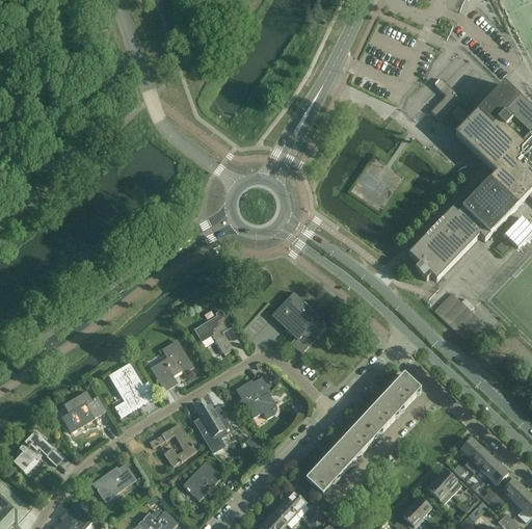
[(446,95),(430,110),(439,118),(460,96),(442,78),(434,84),(446,95)]
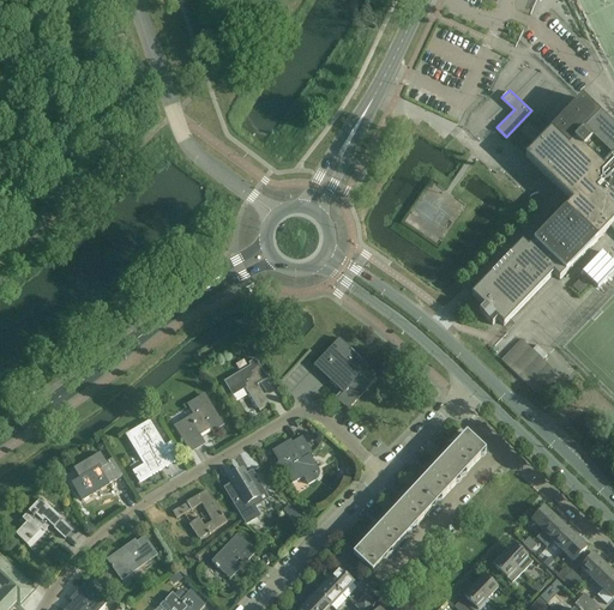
[(498,318),(501,321),(504,322),(553,271),(559,277),(609,225),(613,229),(613,126),(601,114),(597,112),(582,96),(525,155),(572,200),(529,246),(523,240),(471,293),(485,305),(480,310),(492,322),(498,318)]
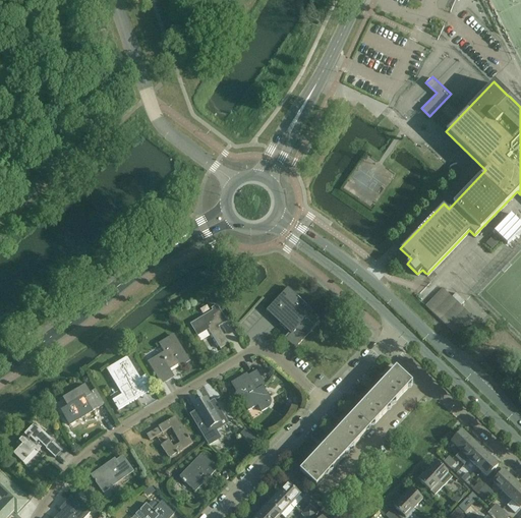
[(445,127),(466,105),(455,95),(433,117),(445,127)]
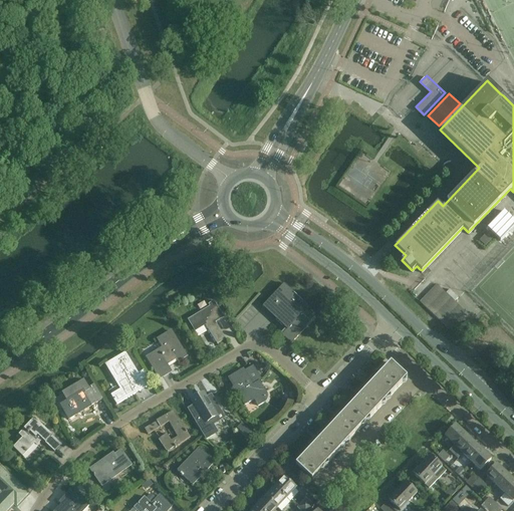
[(496,218),(509,230),(513,224),(513,218),(504,209),(496,218)]
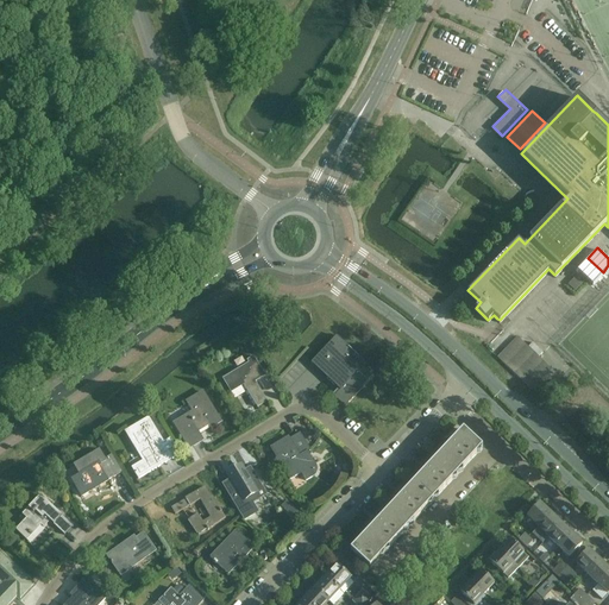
[(577,269),(592,283),(603,272),(588,258),(577,269)]
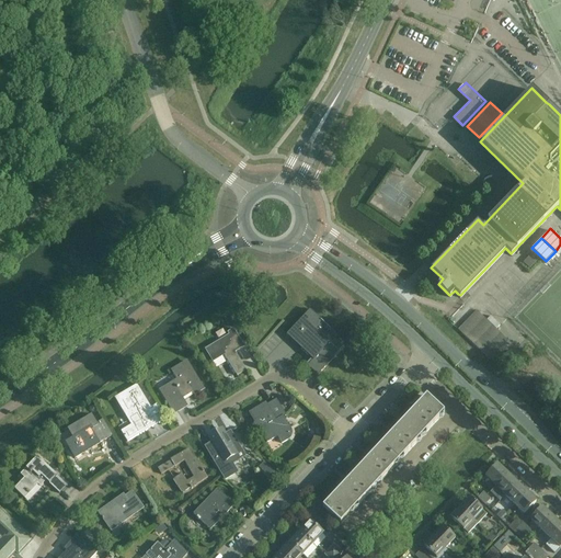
[(309,307),(289,329),(316,354),(312,357),(307,363),(318,373),(344,344),(334,334),(336,332),(309,307)]
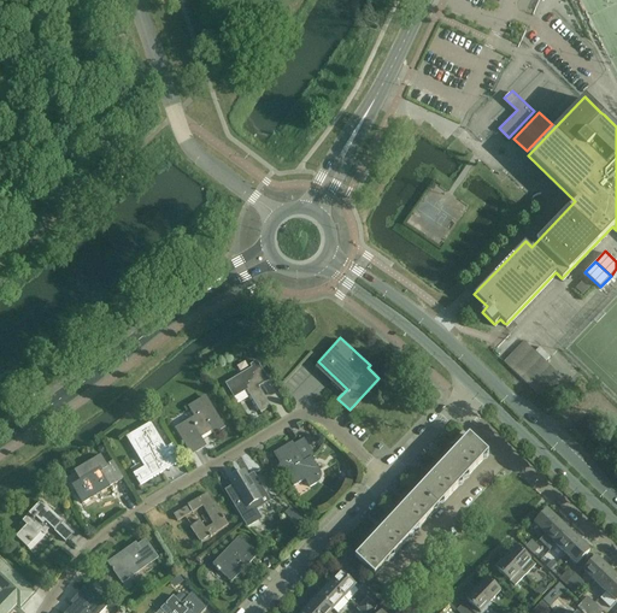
[(559,372),(524,339),(504,359),(539,393),(559,372)]
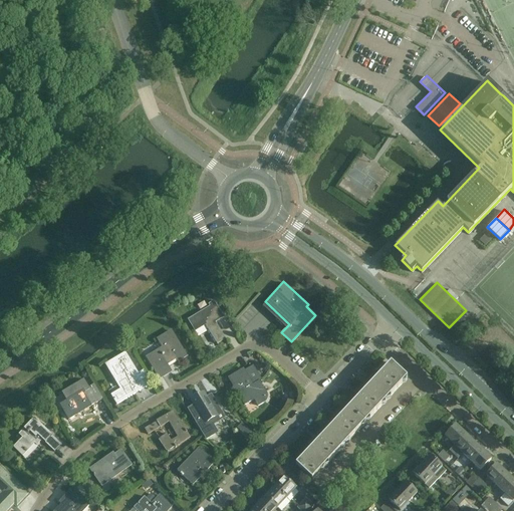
[(211,285),(205,289),(208,294),(214,291),(211,285)]
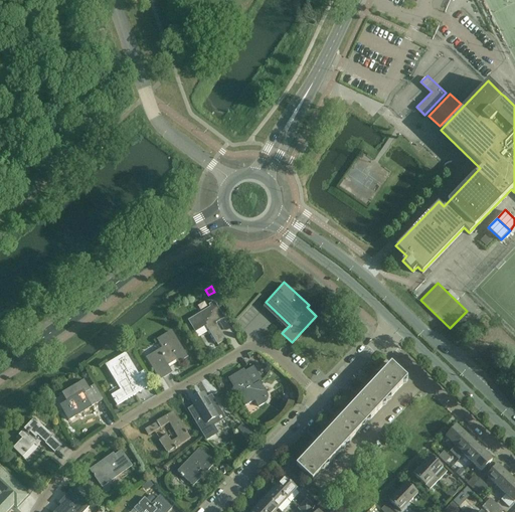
[(215,321),(224,316),(214,300),(208,303),(209,305),(188,318),(195,330),(206,324),(217,343),(225,338),(215,321)]
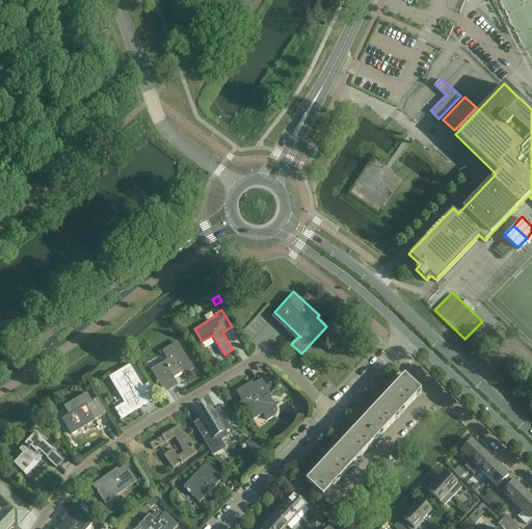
[(192,367),(177,340),(162,348),(167,358),(154,365),(167,388),(177,382),(173,375),(183,369),(185,371),(192,367)]
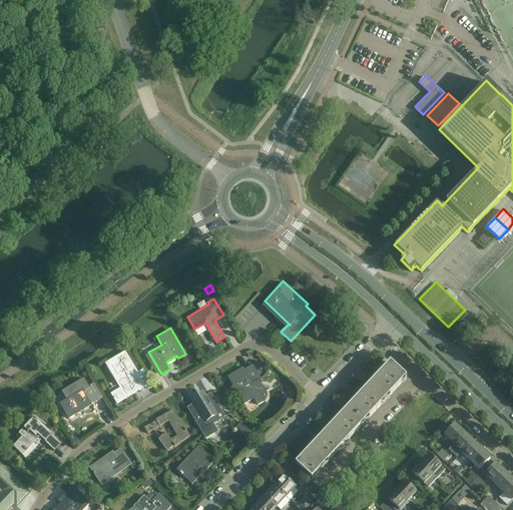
[(119,387),(110,392),(116,401),(145,384),(145,383),(150,380),(143,367),(137,371),(125,350),(104,362),(119,387)]
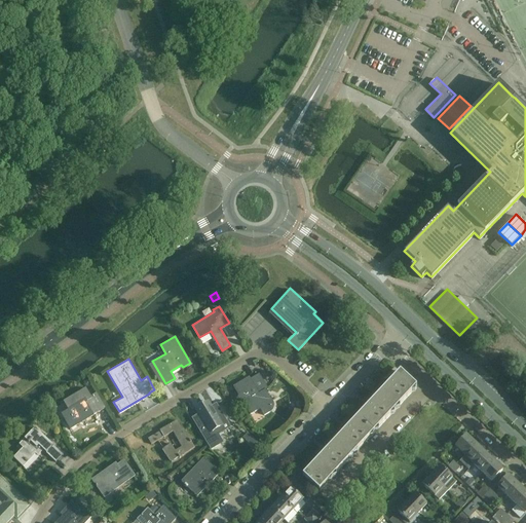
[(337,437),(352,453),(416,384),(400,369),(337,437)]
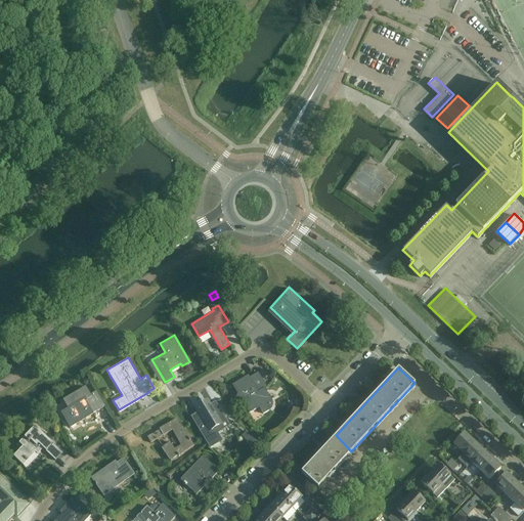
[(263,411),(269,407),(270,406),(271,405),(272,404),(272,403),(272,401),(272,400),(271,399),(264,387),(266,386),(258,371),(249,376),(248,374),(232,383),(238,392),(241,391),(243,396),(242,397),(249,410),(259,404),(263,411)]
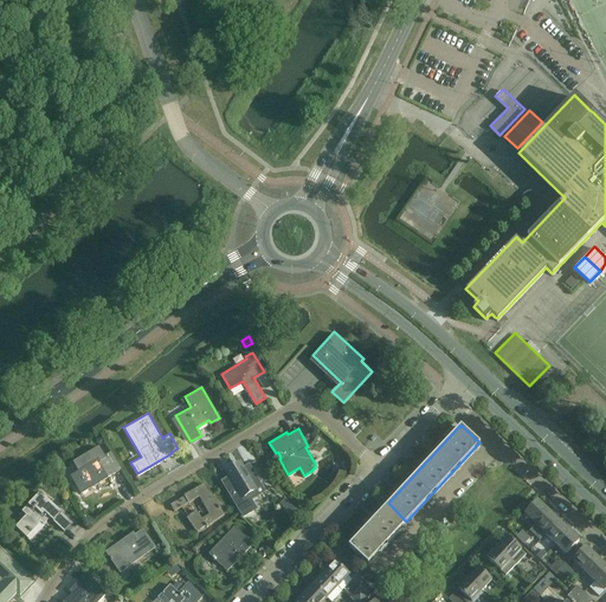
[(78,470),(70,474),(81,491),(122,467),(111,450),(104,453),(98,444),(72,459),(78,470)]
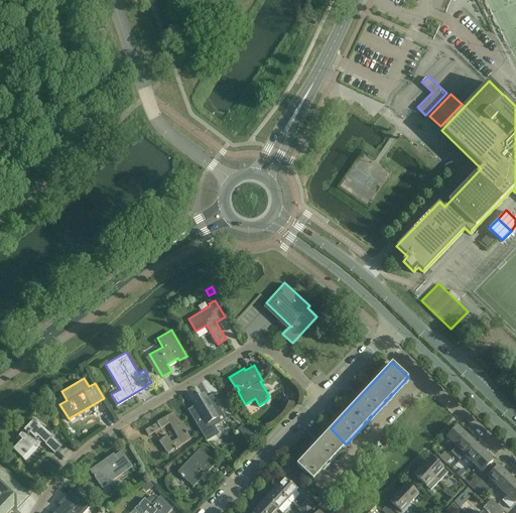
[(205,392),(191,399),(198,408),(191,412),(207,438),(218,431),(214,424),(219,420),(217,416),(223,412),(221,410),(212,394),(208,397),(205,392)]
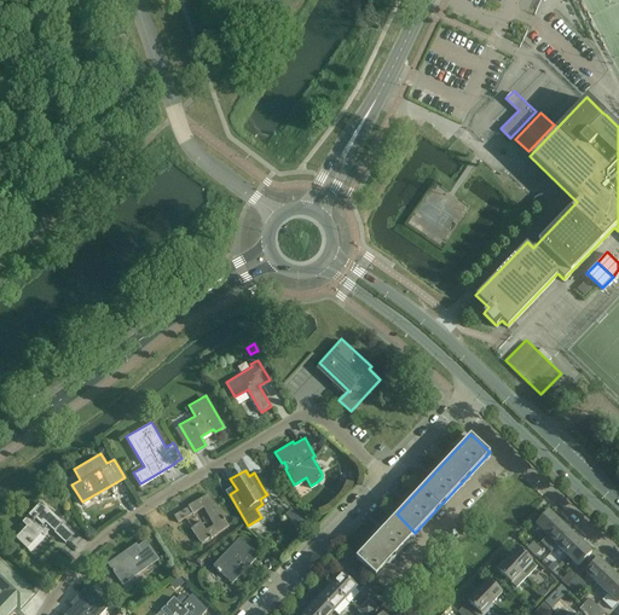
[(202,543),(230,523),(208,492),(187,504),(189,505),(174,512),(178,520),(203,505),(213,523),(206,528),(201,520),(191,526),(202,543)]
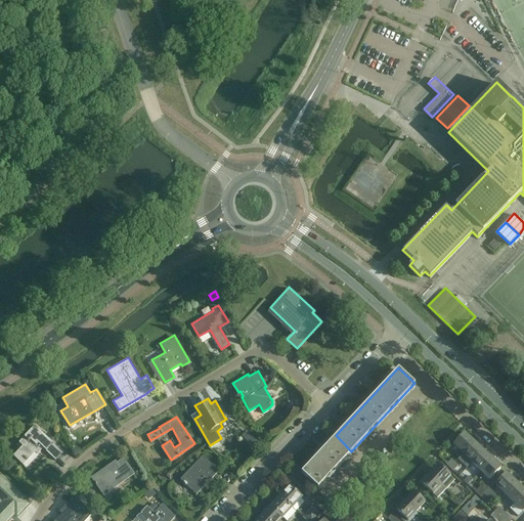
[(62,451),(35,425),(18,441),(23,444),(13,453),(23,463),(35,450),(38,452),(43,446),(55,459),(62,451)]
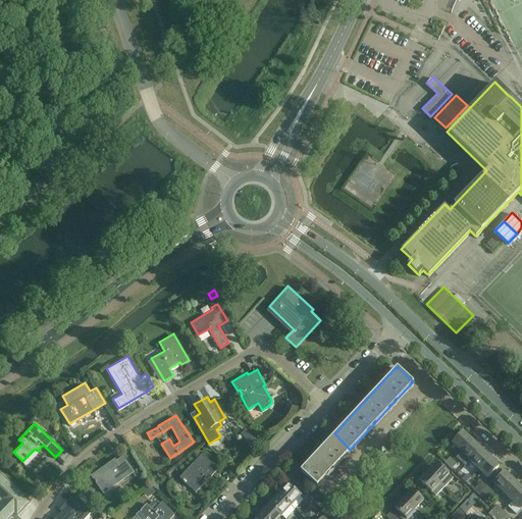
[(461,451),(472,438),(463,429),(452,442),(461,451)]
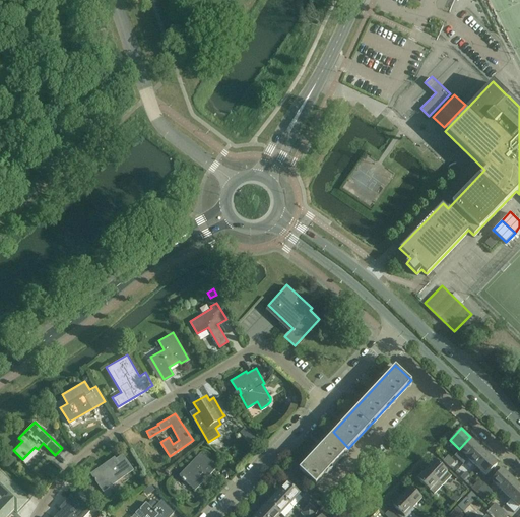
[(312,454),(328,470),(348,448),(333,432),(312,454)]
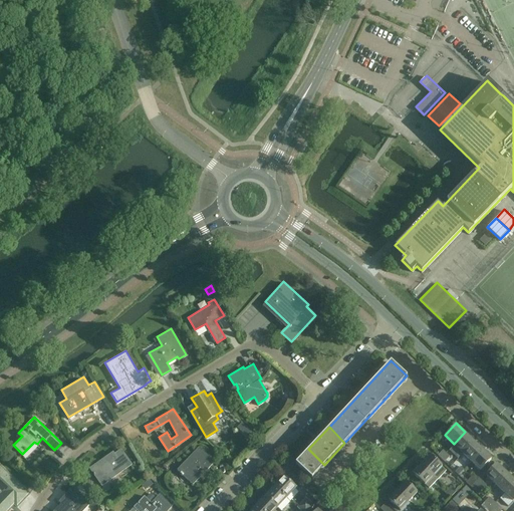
[(250,429),(245,434),(249,437),(254,433),(250,429)]
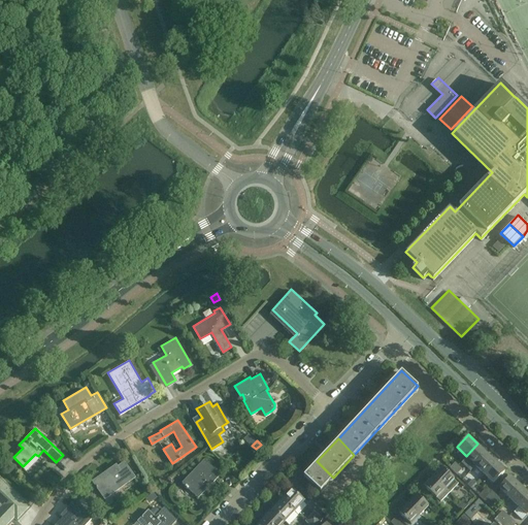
[(477,444),(466,456),(474,464),(487,452),(477,444)]
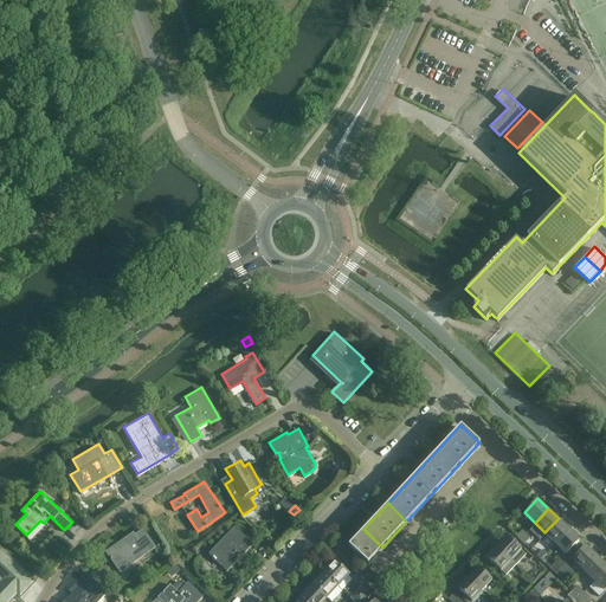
[(559,518),(545,532),(555,542),(568,528),(559,518)]
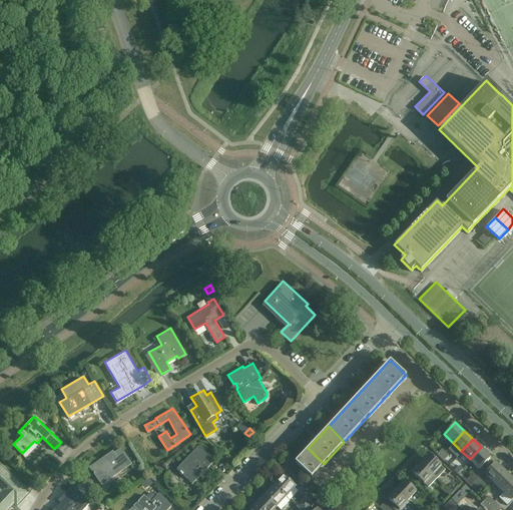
[(198,444),(176,467),(192,482),(214,460),(198,444)]
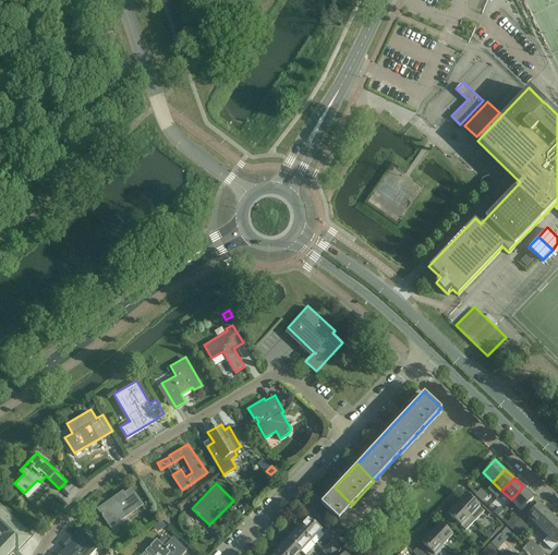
[(481,486),(475,492),(478,496),(485,490),(481,486)]
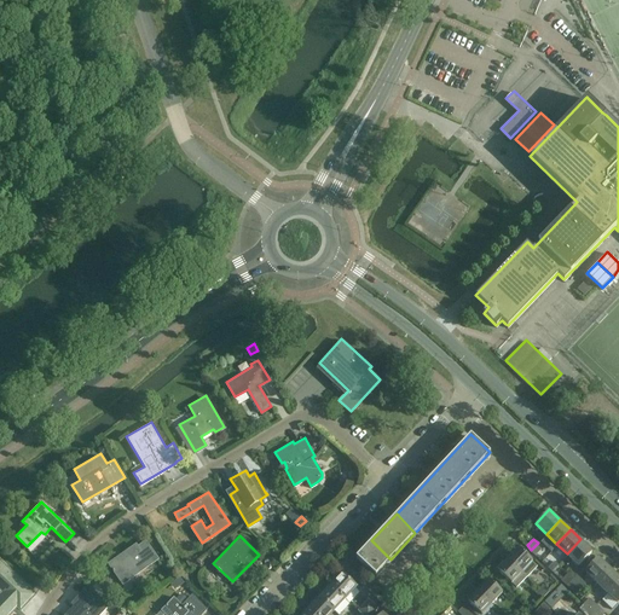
[(580,539),(567,553),(578,564),(591,550),(580,539)]
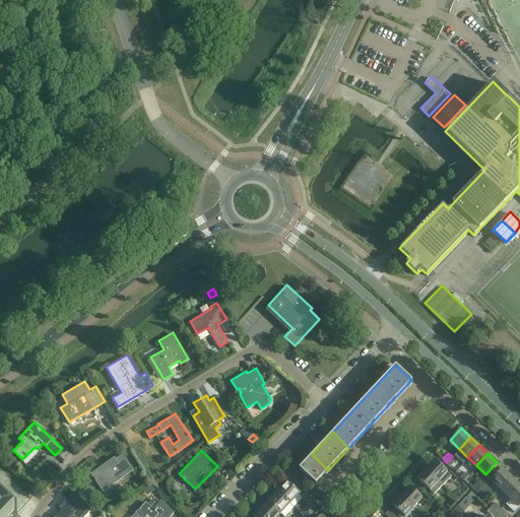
[(114,456),(99,467),(99,468),(91,473),(103,489),(132,468),(123,454),(116,459),(114,456)]
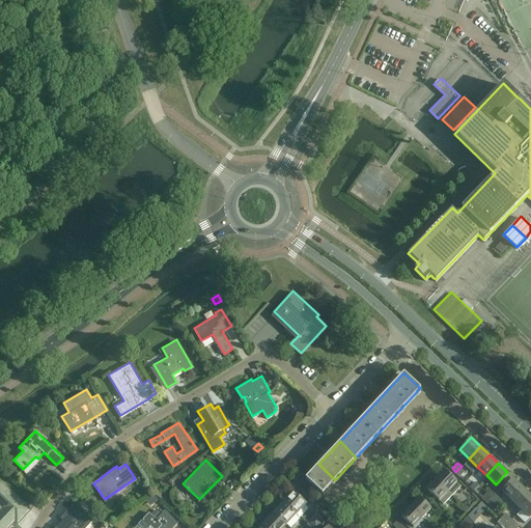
[(335,480),(318,464),(305,478),(322,494),(335,480)]
